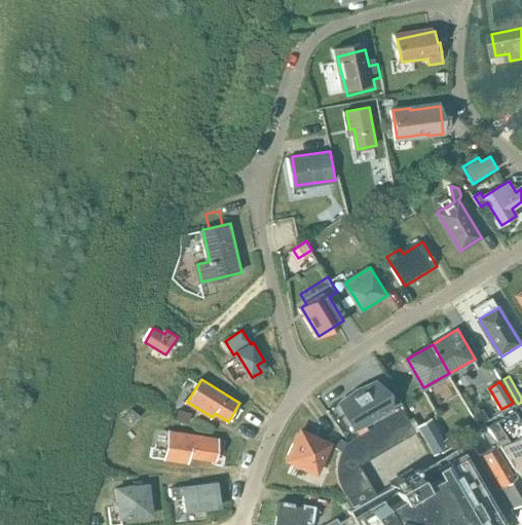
[(363,424),(392,407),(377,382),(341,403),(356,428),(357,427),(363,424)]
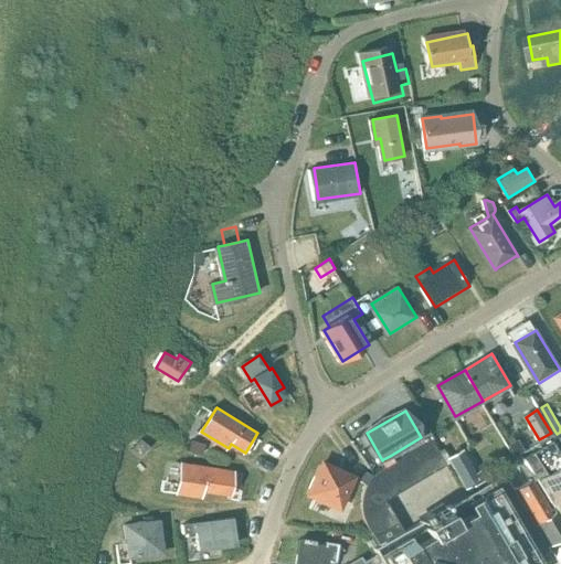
[(560,435),(526,458),(554,506),(558,503),(560,508),(560,435)]
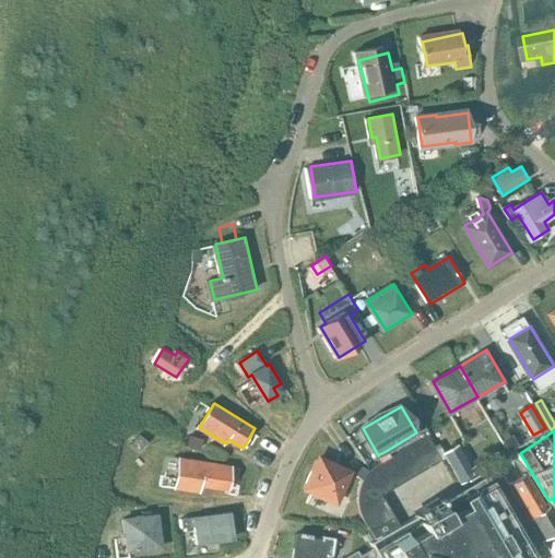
[(192,435),(189,443),(202,447),(204,438),(192,435)]
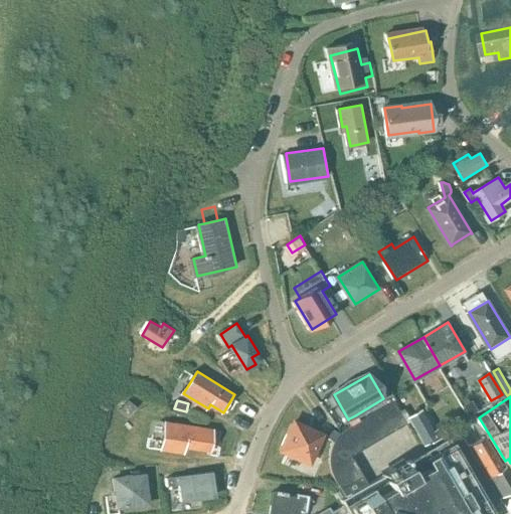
[(398,400),(387,406),(400,430),(411,423),(398,400)]
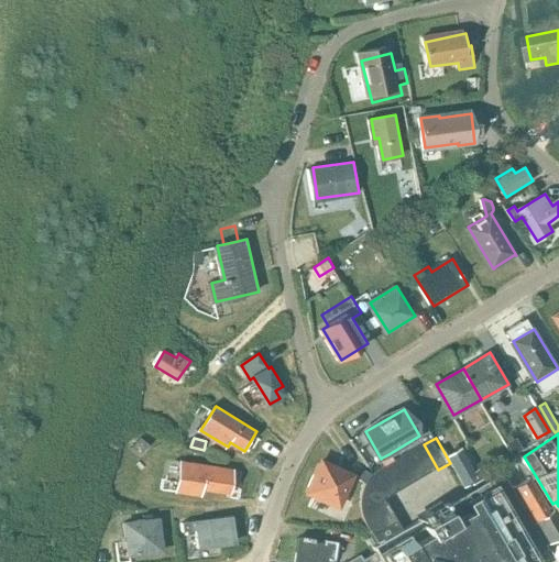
[(516,439),(507,444),(514,455),(523,450),(516,439)]
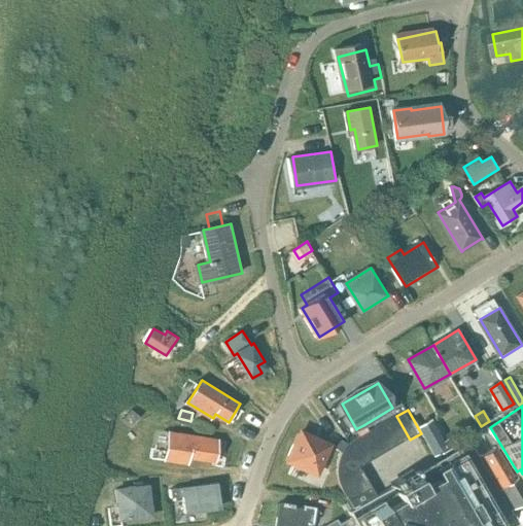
[(396,416),(385,423),(398,446),(410,440),(396,416)]
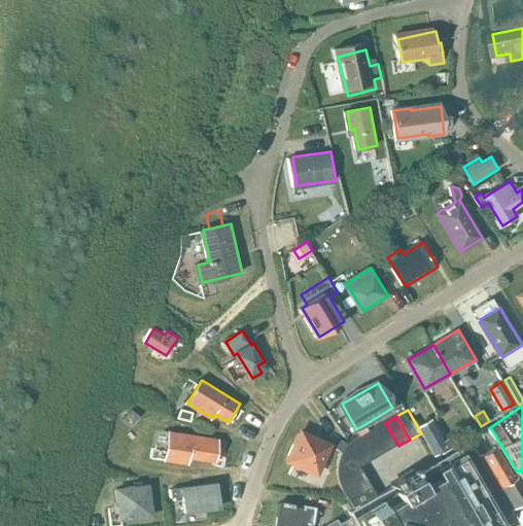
[(422,427),(423,428),(439,455),(457,448),(452,439),(448,442),(436,420),(422,427)]
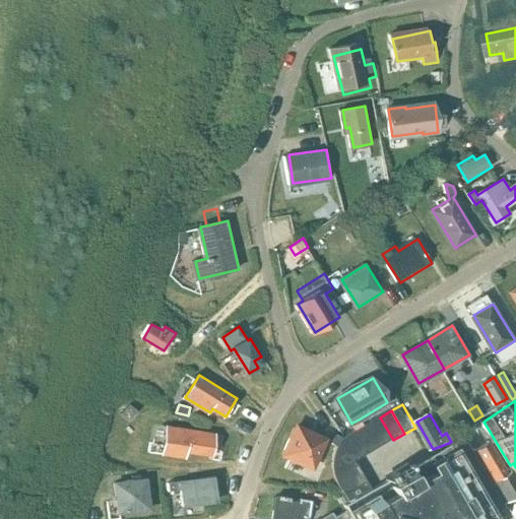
[(380,417),(369,424),(381,446),(393,440),(380,417)]
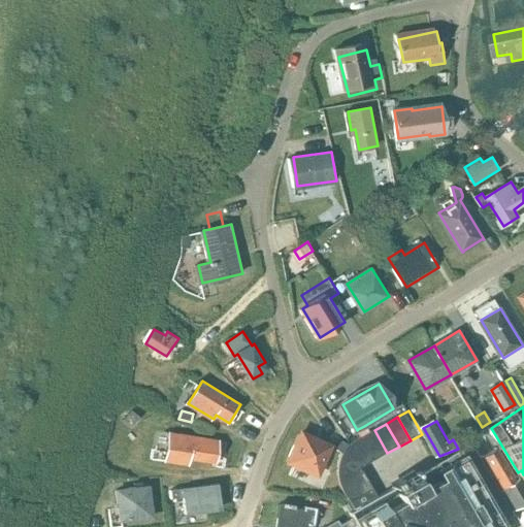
[(358,429),(357,430),(362,436),(368,432),(364,426),(358,429)]
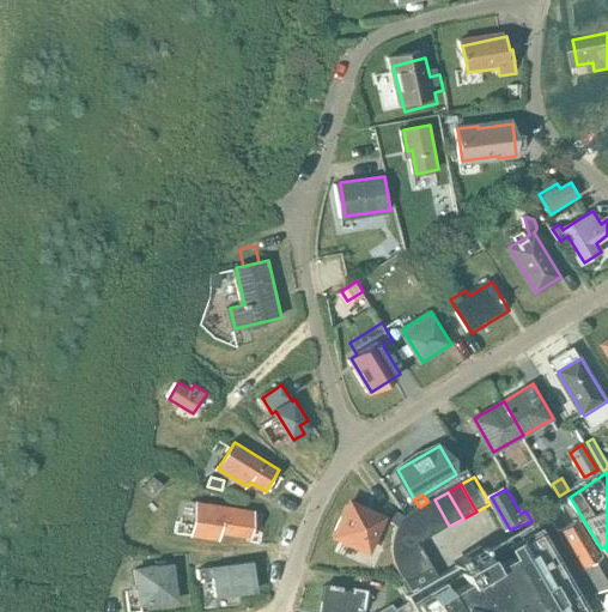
[(435,500),(421,507),(436,533),(449,526),(435,500)]
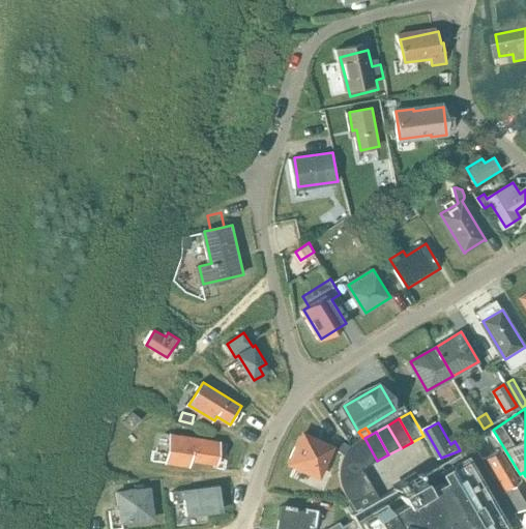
[(174,440),(170,464),(191,467),(192,460),(218,464),(221,447),(194,443),(195,438),(175,435),(174,440)]
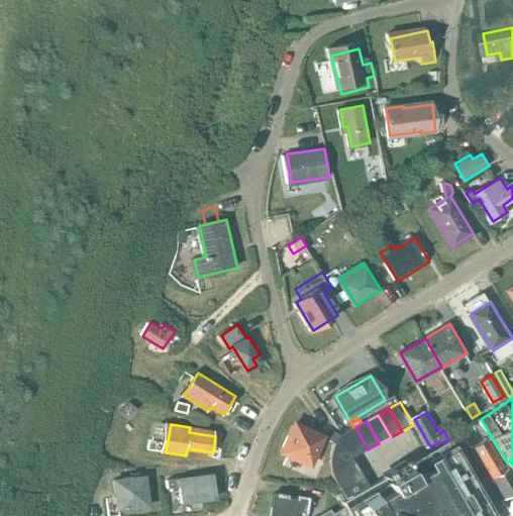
[(295,425),(283,452),(312,466),(325,436),(310,429),(309,431),(295,425)]
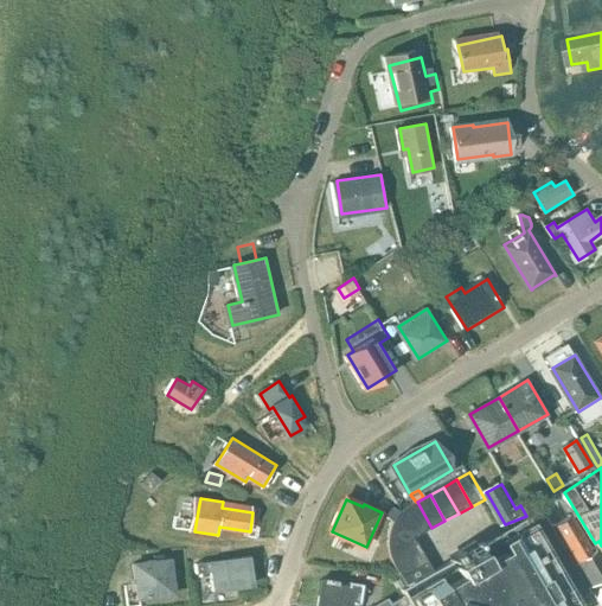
[(418,536),(431,528),(417,502),(410,505),(404,511),(398,520),(395,527),(418,536)]
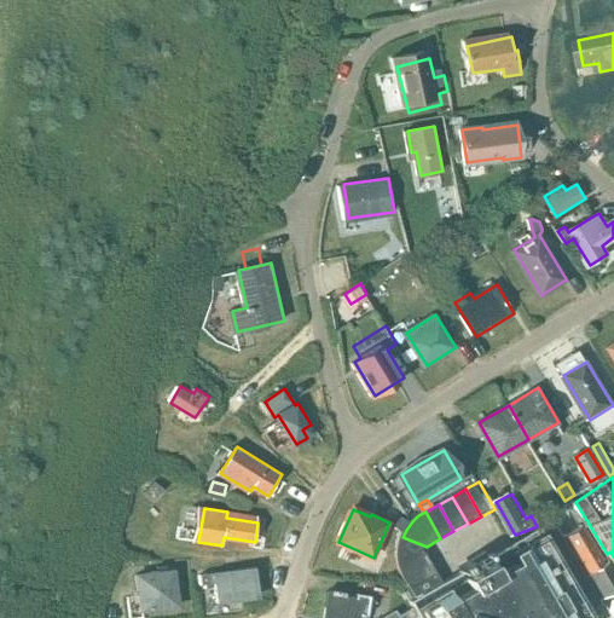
[(401,515),(395,526),(401,531),(409,520),(401,515)]
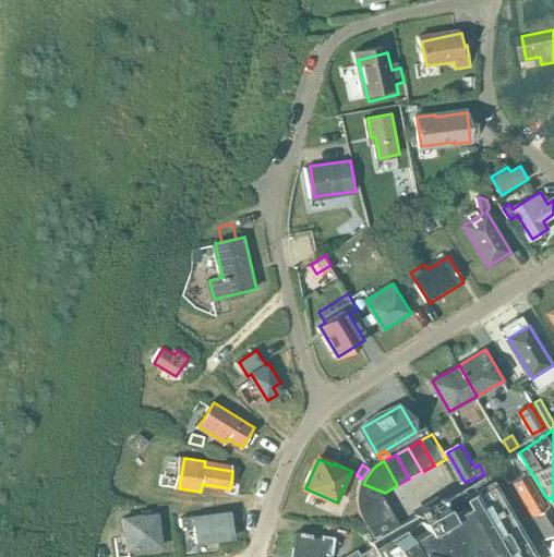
[(553,509),(549,501),(545,503),(527,473),(510,483),(544,539),(553,532),(553,509)]
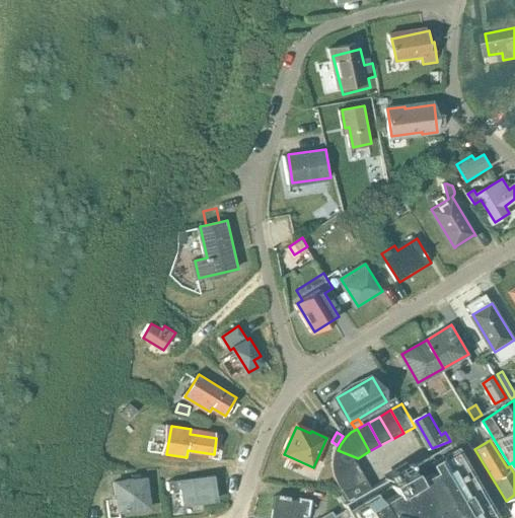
[(497,517),(467,463),(453,442),(417,463),(374,487),(353,499),(349,501),(349,503),(346,504),(349,509),(353,517),(497,517)]
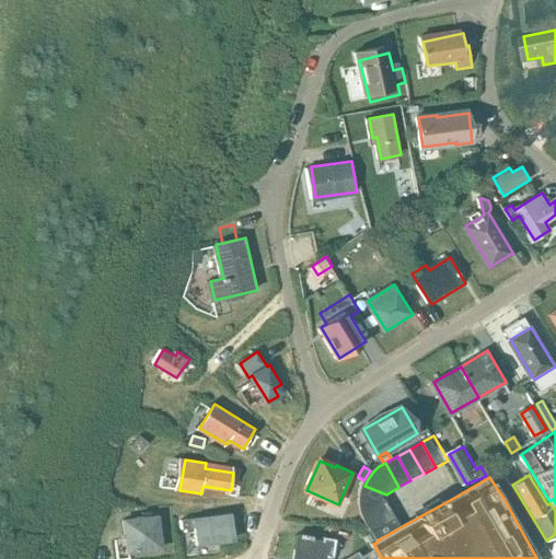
[(367,520),(393,505),(386,495),(365,486),(362,495),(361,503),(362,511),(367,520)]
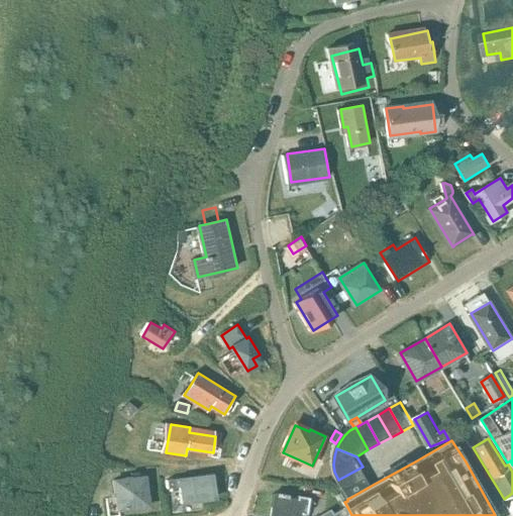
[(369,478),(363,467),(338,480),(343,491),(347,489),(369,478)]
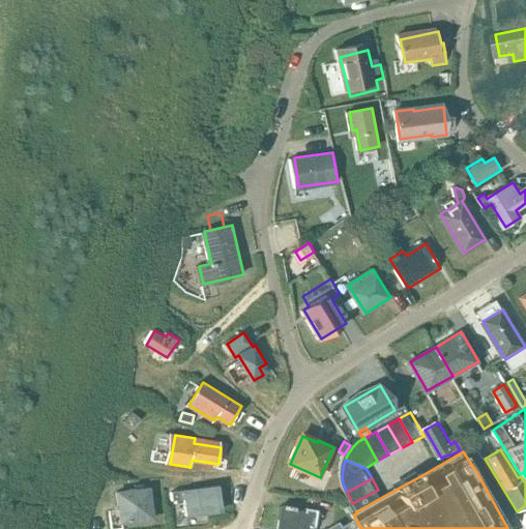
[(151,489),(119,493),(123,523),(154,519),(151,489)]
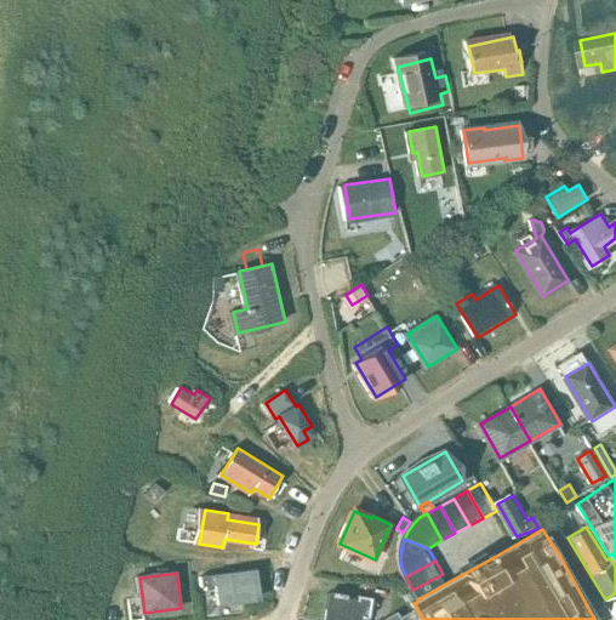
[(217,575),(204,576),(205,587),(218,585),(221,604),(235,603),(234,598),(255,596),(252,576),(232,579),(232,574),(232,573),(217,575)]
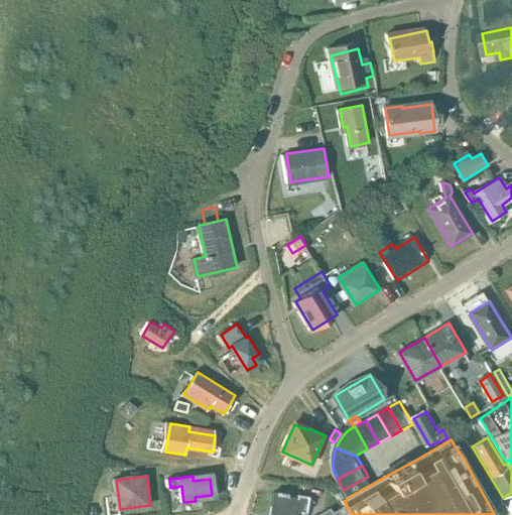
[(343,490),(342,491),(347,498),(351,496),(372,484),(368,477),(347,488),(343,490)]
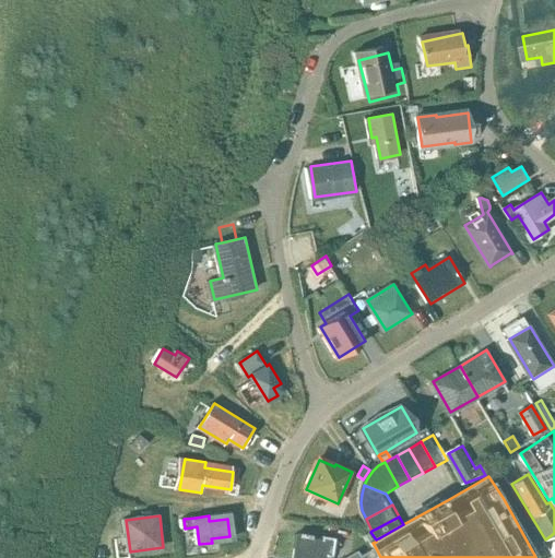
[(302,534),(300,535),(299,535),(296,557),(330,557),(331,556),(333,556),(335,537),(323,536),(323,538),(314,538),(314,535),(302,534)]
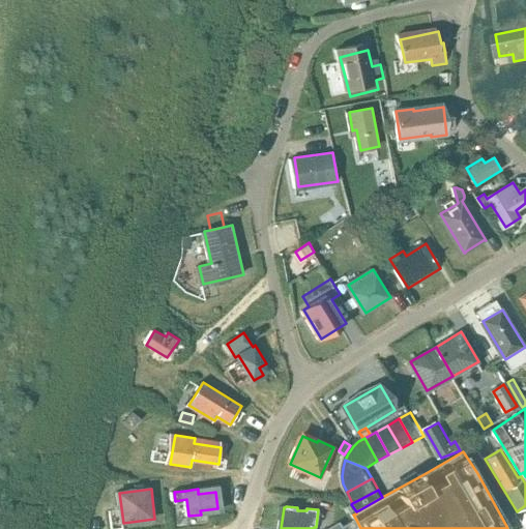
[(341,522),(327,528),(360,528),(356,520),(343,527),(341,522)]
